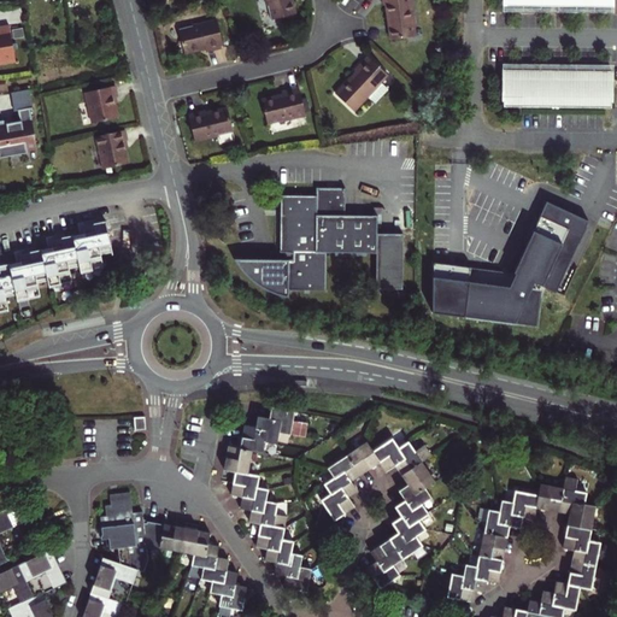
[(264,0),(268,17),(293,13),(292,0),(264,0)]
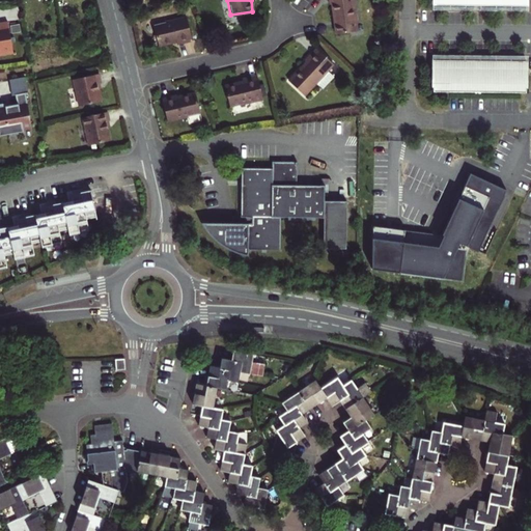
[(331,0),(332,3),(334,2),(338,33),(360,30),(355,0),(331,0)]
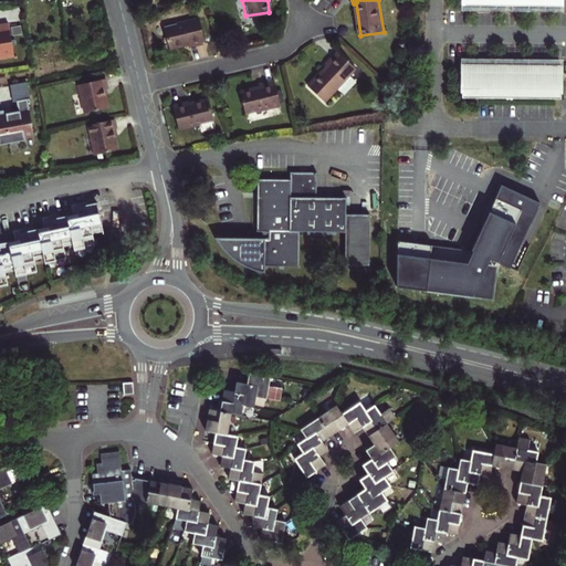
[(198,14),(164,23),(168,45),(188,41),(188,43),(205,40),(198,14)]
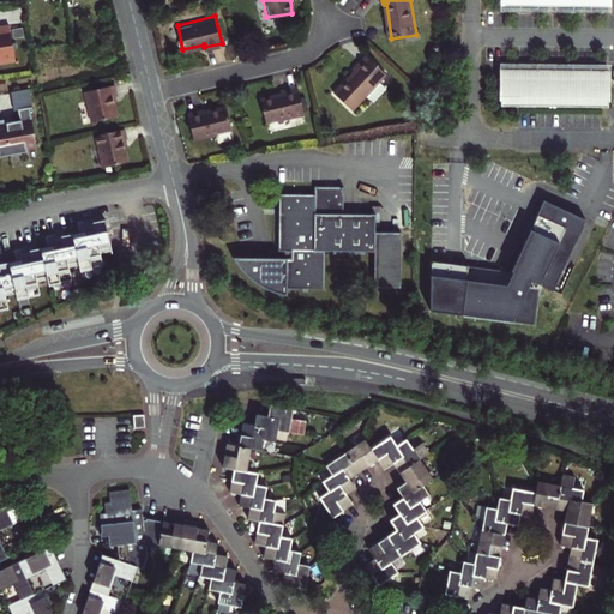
[(0,60),(16,58),(8,22),(0,23),(0,60)]
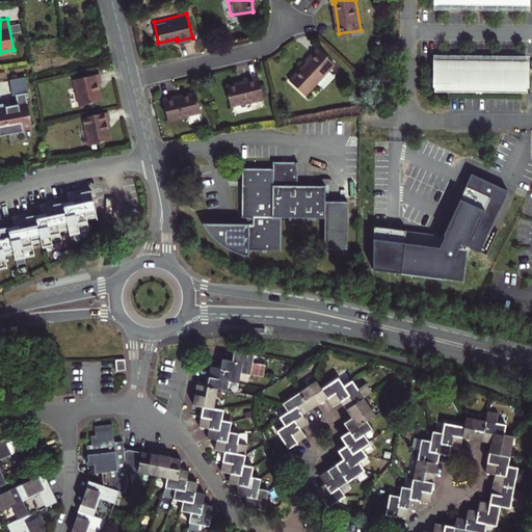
[(336,63),(319,47),(307,59),(309,61),(291,80),(307,95),(319,82),(329,71),(336,63)]
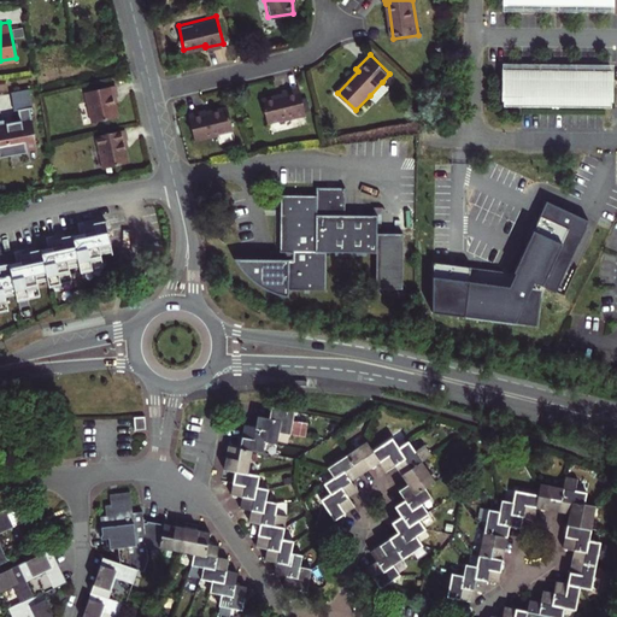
[(612,105),(612,68),(505,66),(505,104),(612,105)]
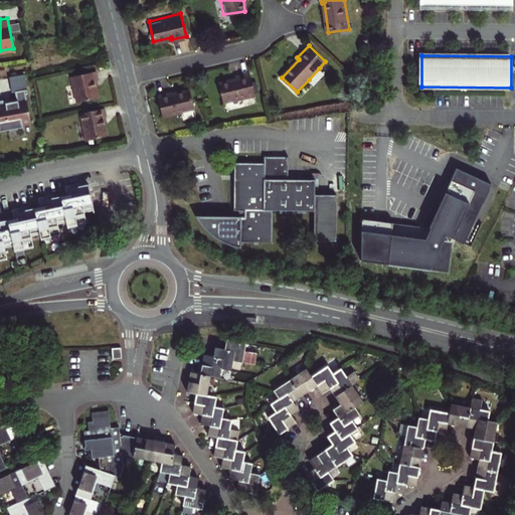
[(98,76),(96,68),(70,73),(76,100),(97,95),(93,77),(98,76)]
